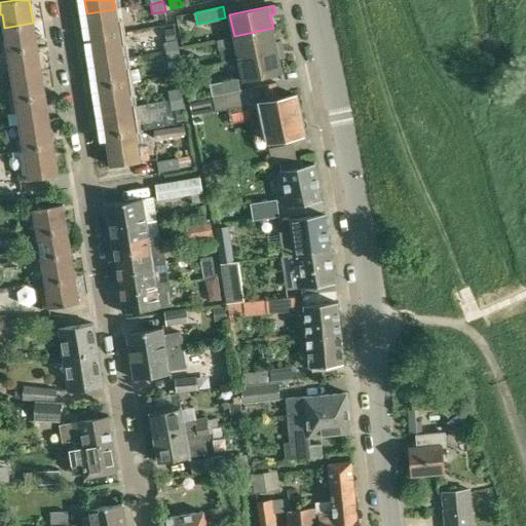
[(115,9),(87,13),(91,39),(126,34),(123,21),(117,22),(115,9)]
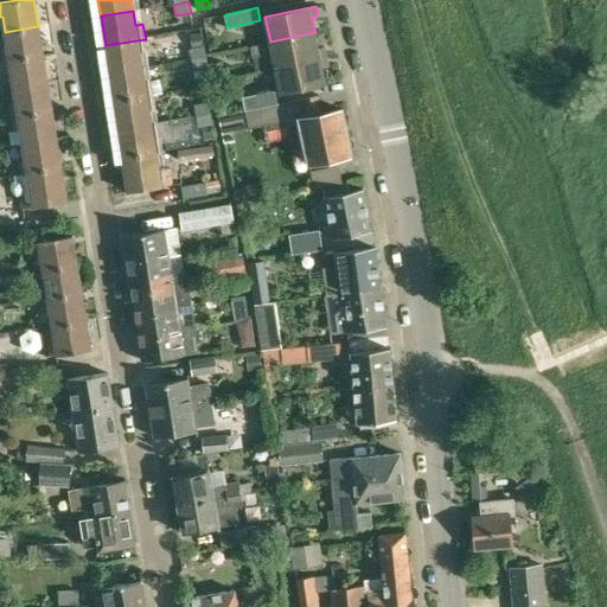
[(0,48),(4,62),(43,56),(38,26),(5,32),(7,46),(0,48)]
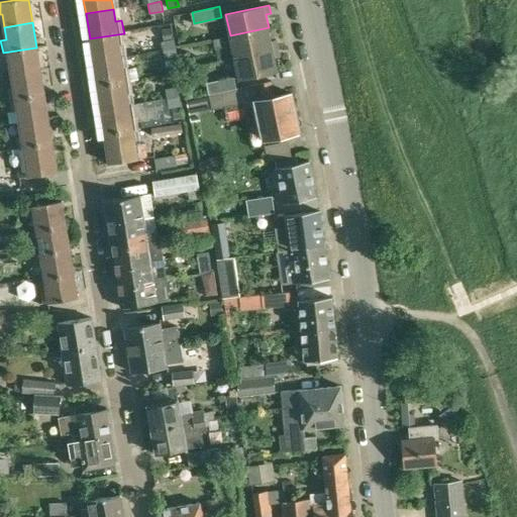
[(164,39),(173,37),(171,27),(162,29),(164,39)]
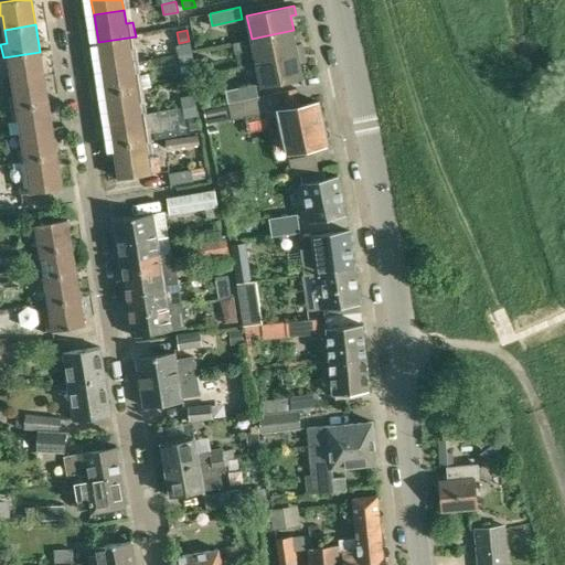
[(294,30),(252,39),(256,63),(304,52),(301,44),(296,45),(294,30)]
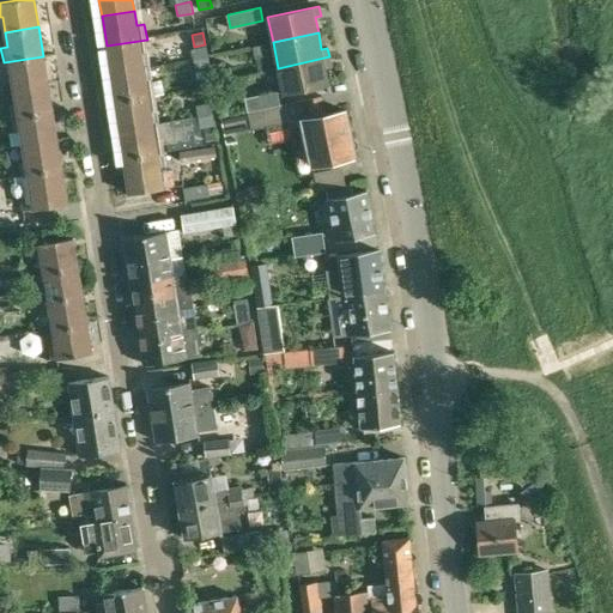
[(147,40),(107,46),(111,76),(144,70),(141,54),(149,52),(147,40)]
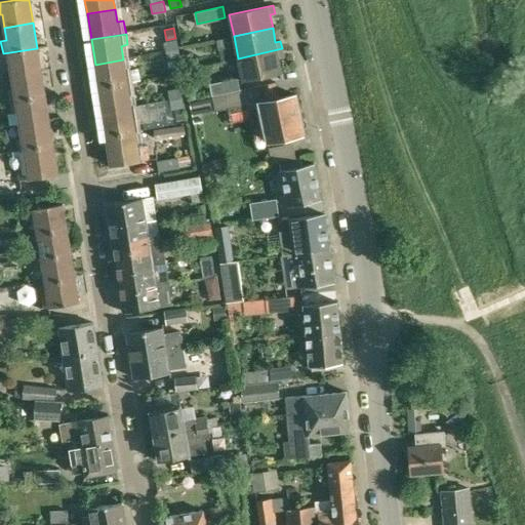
[(219,48),(231,46),(229,37),(217,40),(219,48)]
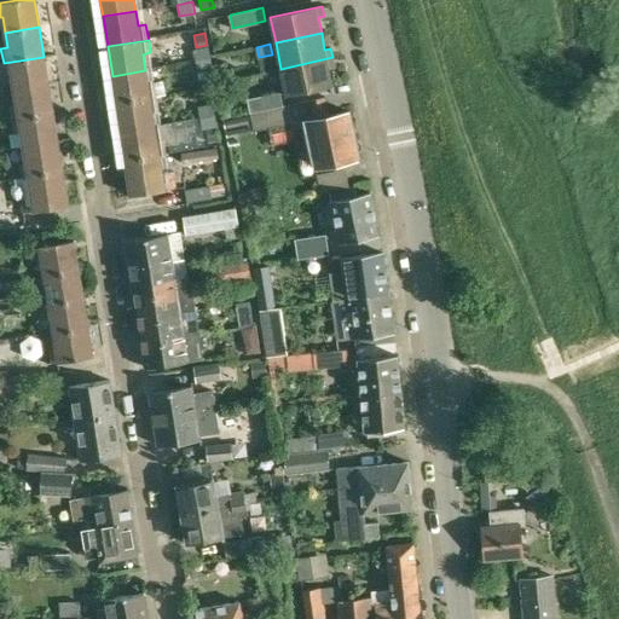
[(194,50),(196,62),(212,59),(208,46),(194,50)]
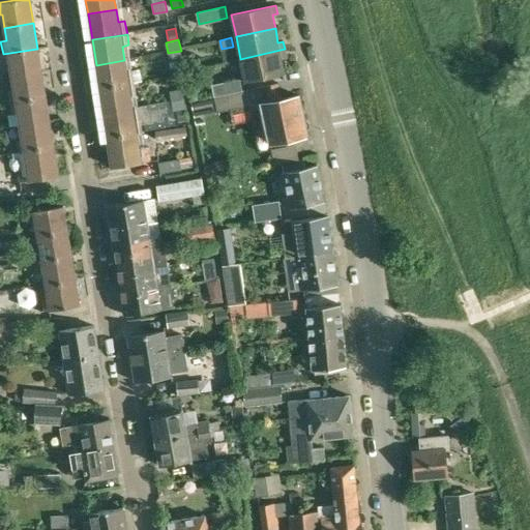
[(37,49),(3,54),(4,64),(10,63),(12,79),(42,75),(37,49)]
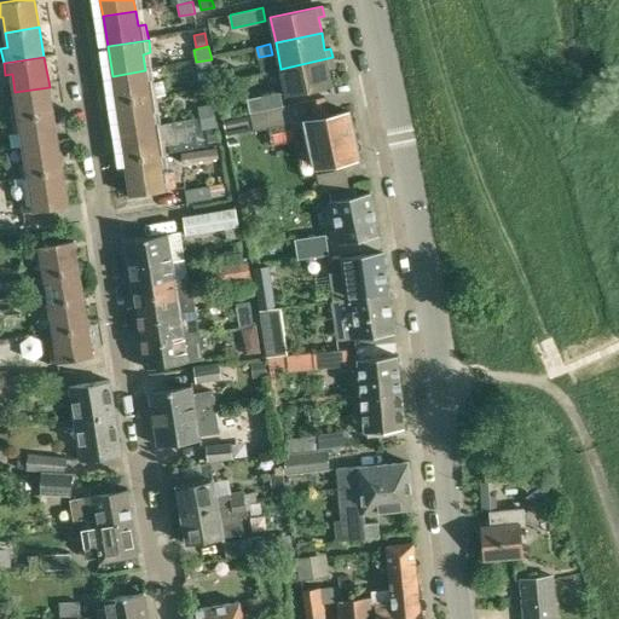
[(333,57),(281,69),(287,94),(333,85),(329,68),(335,67),(333,57)]
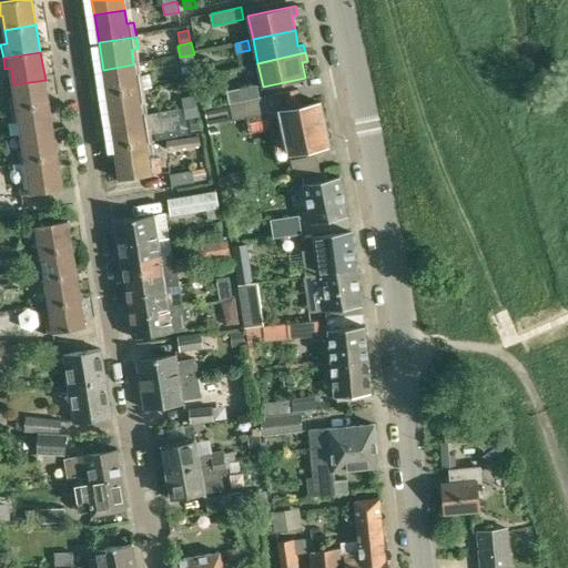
[(194,54),(180,57),(182,67),(194,64),(195,64),(194,54)]
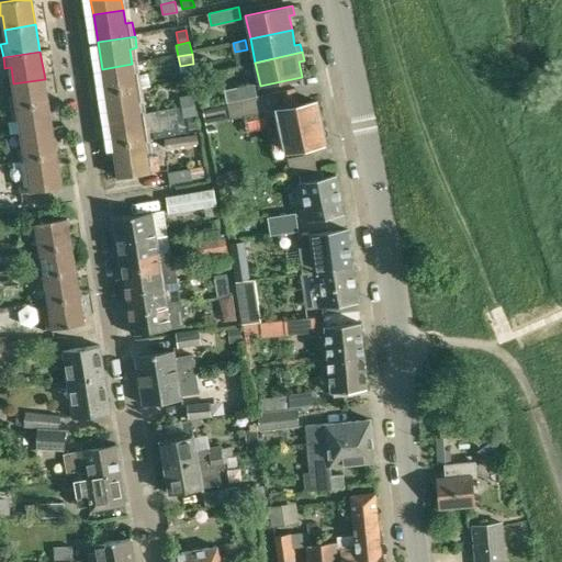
[(132,64),(102,69),(107,96),(143,90),(143,88),(150,87),(149,74),(141,75),(134,75),(132,64)]
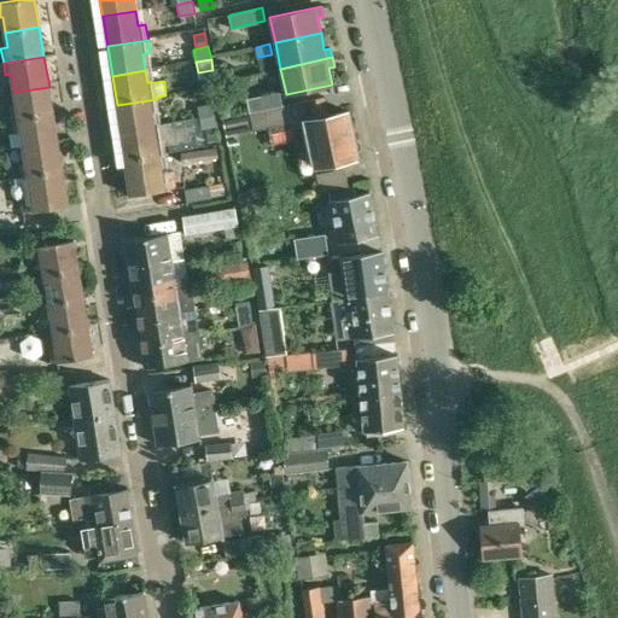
[(199,80),(213,77),(211,70),(198,73),(199,80)]
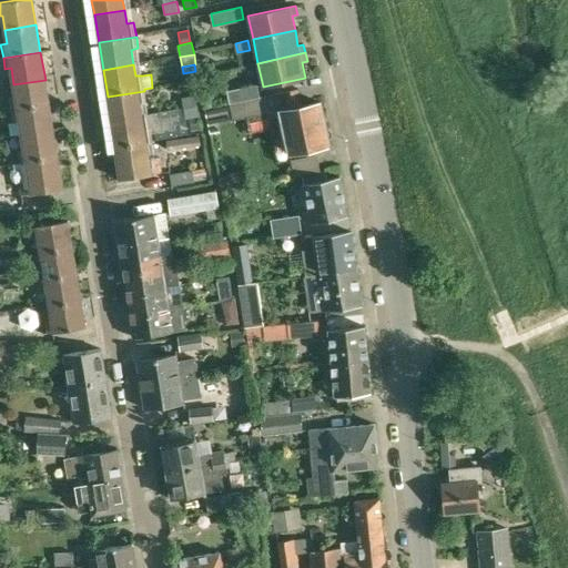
[(9,97),(11,113),(50,107),(46,80),(13,84),(16,95),(9,97)]
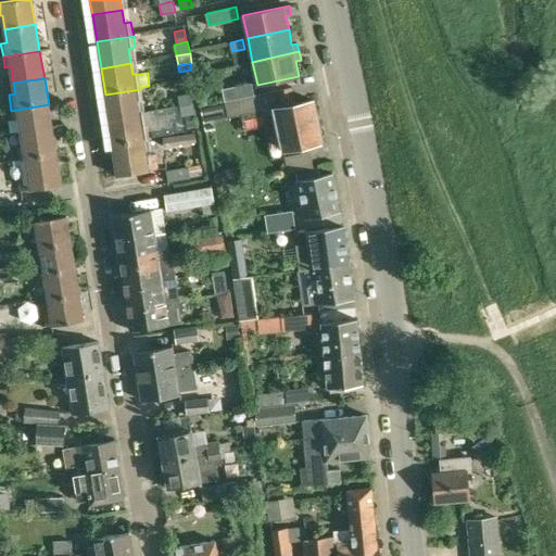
[(223,89),(225,101),(255,95),(252,83),(223,89)]
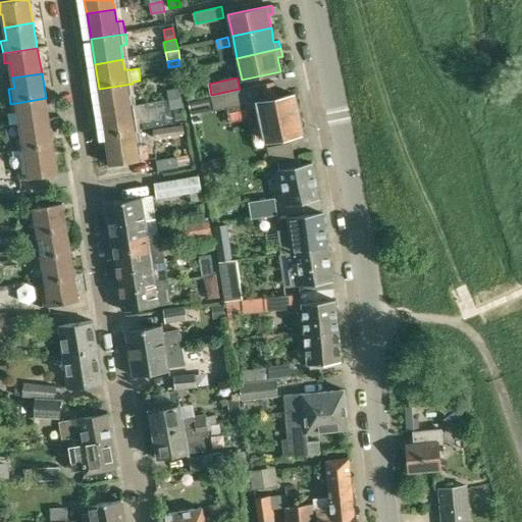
[(240,89),(211,95),(189,100),(192,114),(215,110),(214,107),(247,100),(248,108),(259,106),(266,139),(303,132),(302,127),(305,125),(304,117),(300,117),(295,95),(277,98),(274,82),(240,89)]
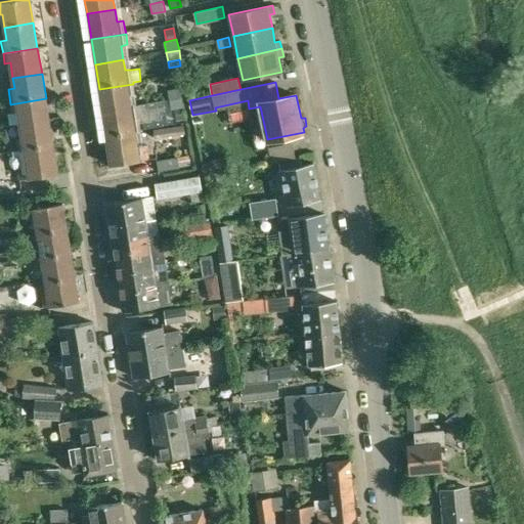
[(133,84),(99,89),(103,115),(131,111),(129,93),(135,92),(133,84)]
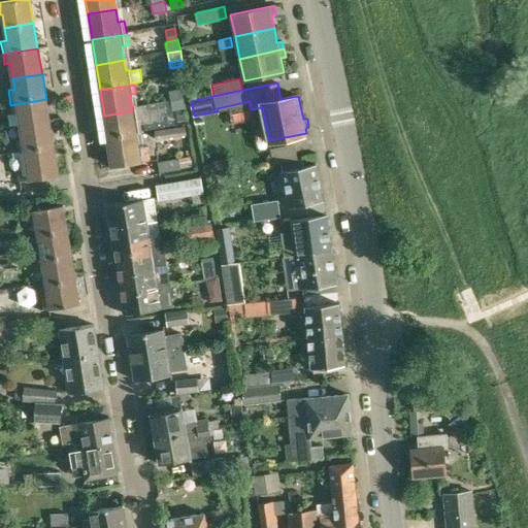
[(171,100),(184,98),(182,89),(169,91),(171,100)]
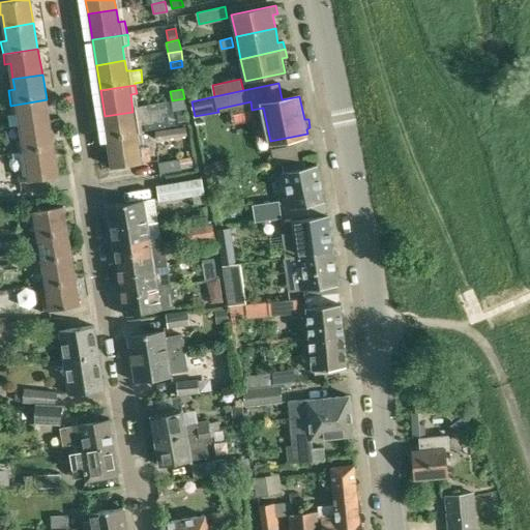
[(185,102),(184,98),(172,100),(174,111),(186,108),(185,102)]
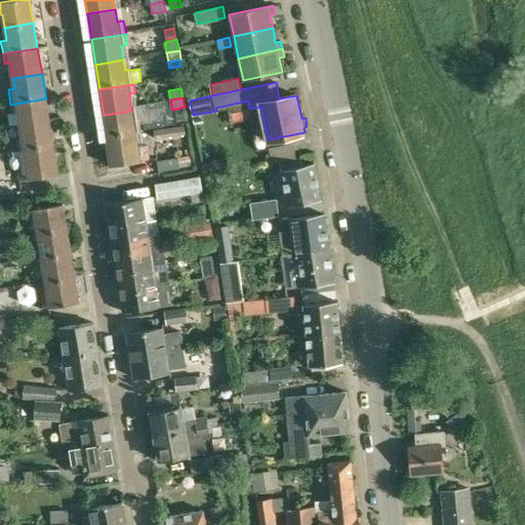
[(46,98),(10,105),(12,113),(18,112),(21,128),(50,124),(46,98)]
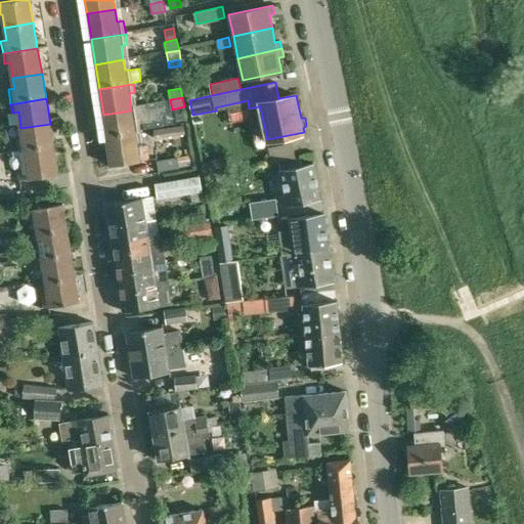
[(174,111),(176,121),(185,120),(183,108),(174,111)]
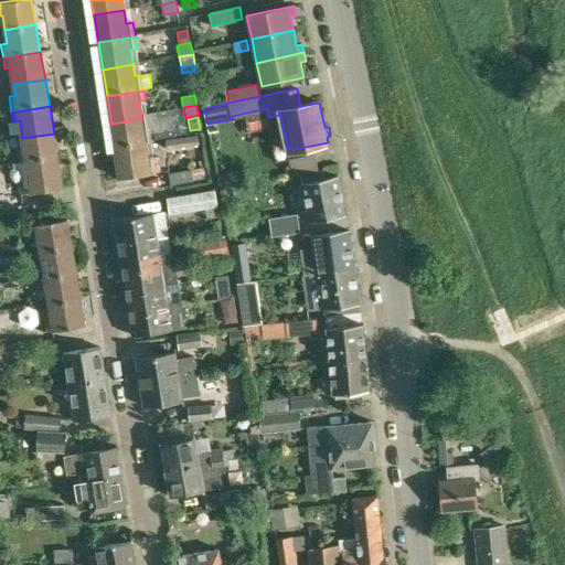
[(141,119),(112,124),(115,151),(146,146),(146,141),(152,140),(150,127),(144,128),(141,119)]
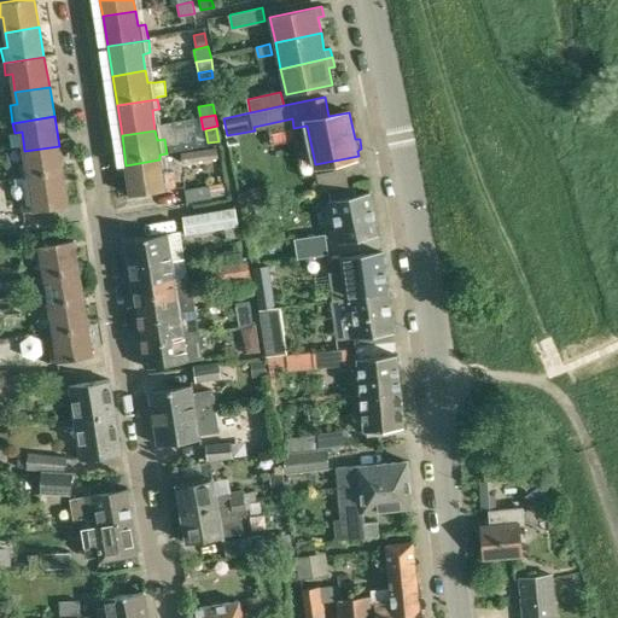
[(59,146),(24,151),(27,162),(19,163),(22,176),(29,175),(30,181),(64,175),(59,146)]
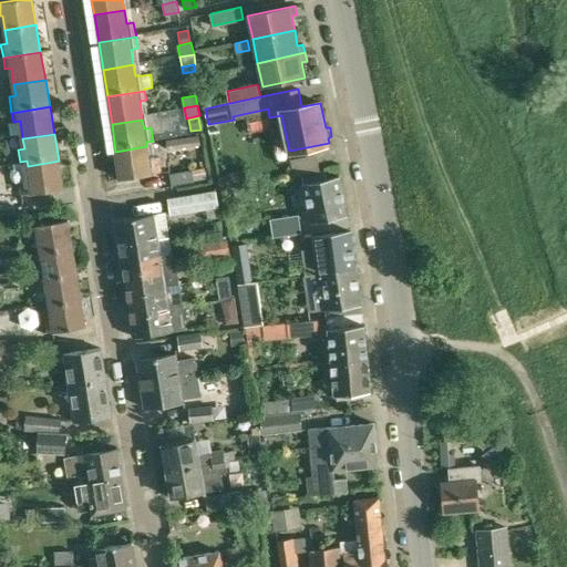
[(166,140),(168,150),(200,144),(199,135),(166,140)]
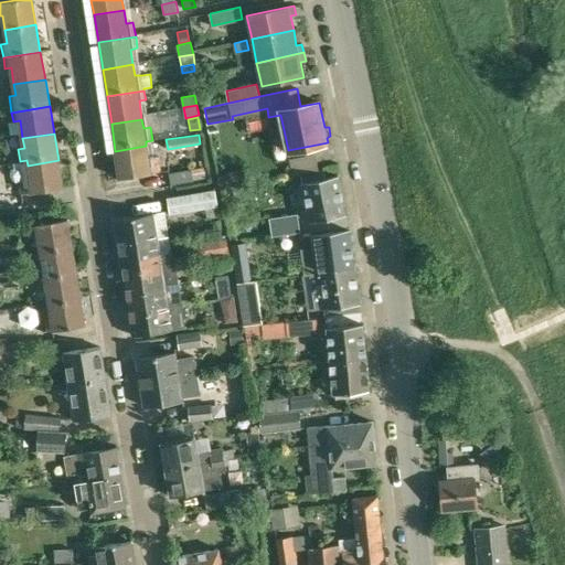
[(146,146),(115,151),(119,178),(161,171),(158,156),(148,158),(146,146)]
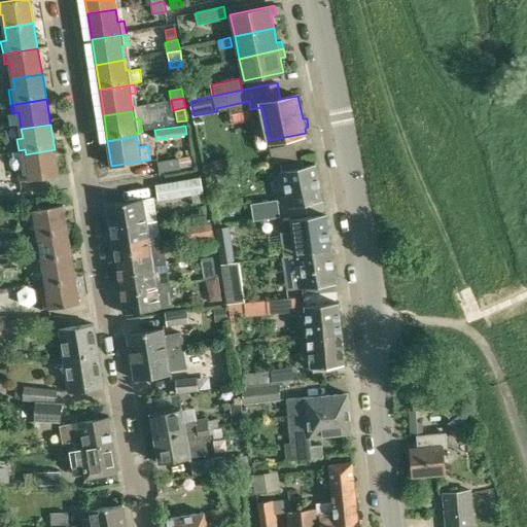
[(55,149),(26,154),(27,166),(18,167),(20,181),(59,175),(55,149)]
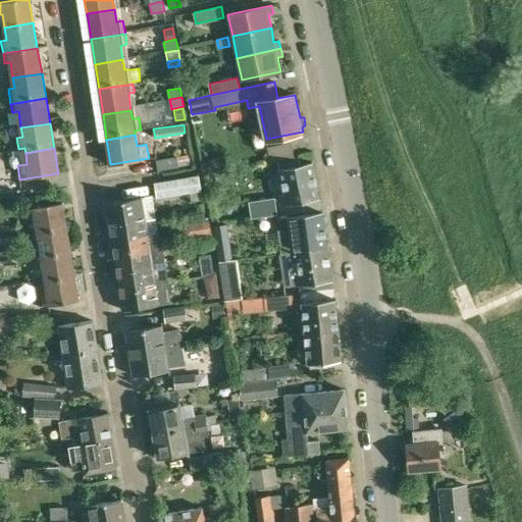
[(178,166),(189,164),(188,155),(177,157),(178,166)]
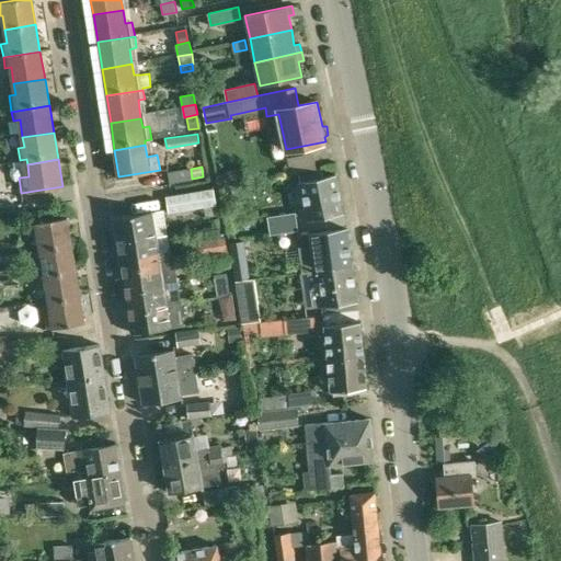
[(170,183),(193,180),(192,179),(191,169),(168,172),(170,183)]
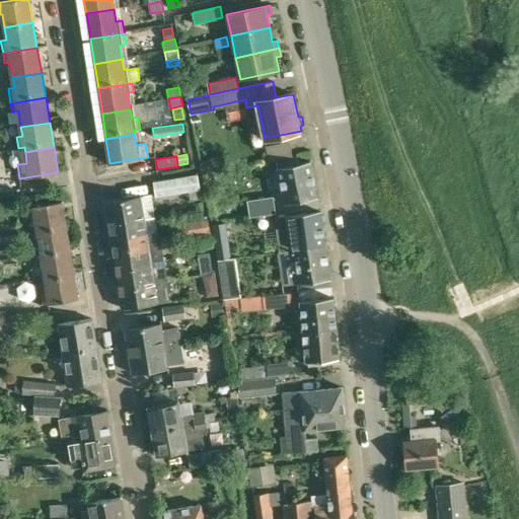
[(287,158),(289,166),(278,168),(285,203),(318,196),(311,161),(299,164),(297,156),(287,158)]
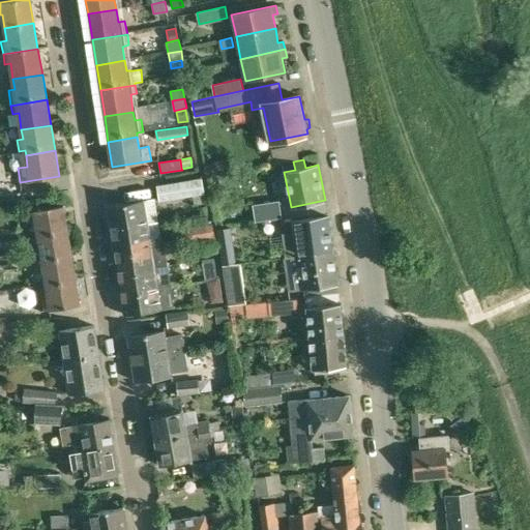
[(212,163),(204,165),(207,177),(219,175),(217,166),(212,163)]
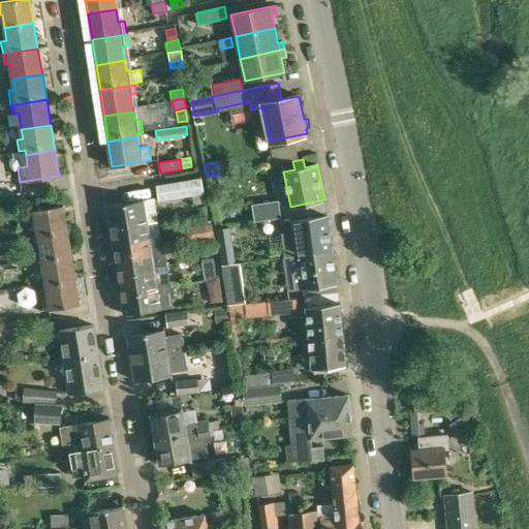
[(166,197),(204,190),(201,179),(164,185),(166,197)]
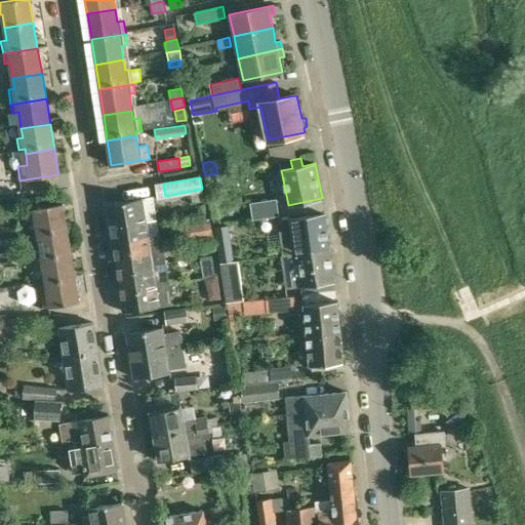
[(111,229),(146,223),(157,220),(154,197),(142,198),(107,204),(111,229)]
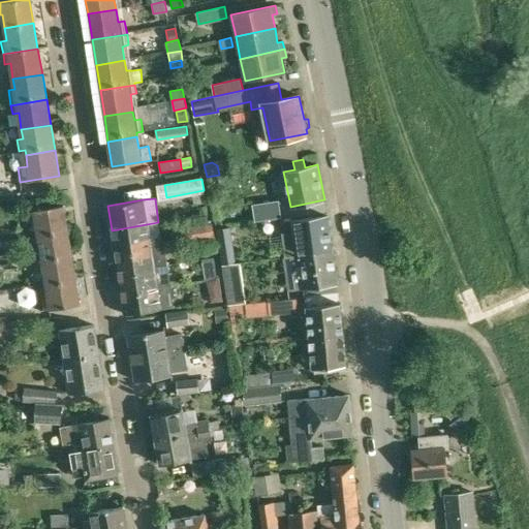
[(251,204),(254,219),(281,215),(279,199),(251,204)]
